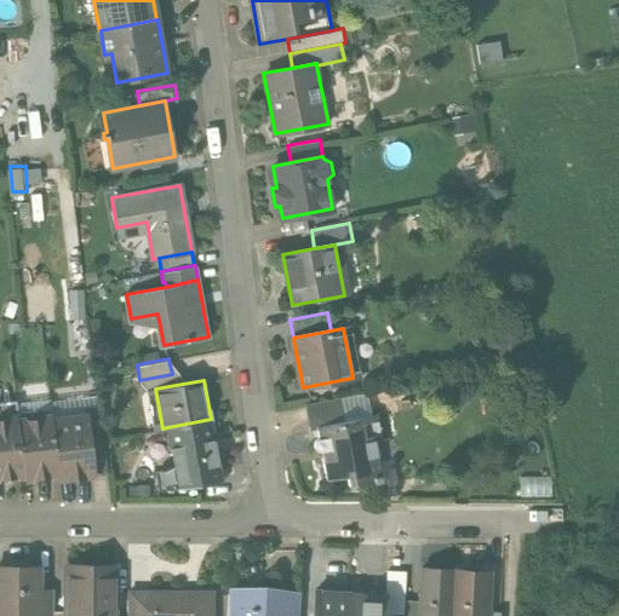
[(317,429),(317,426),(343,421),(338,397),(307,403),(311,430),(317,429)]
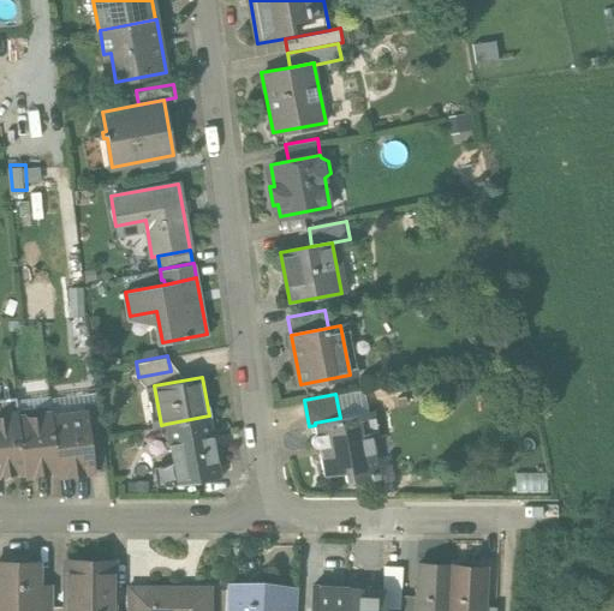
[(0,472),(24,469),(18,415),(18,413),(16,396),(0,397),(0,472)]
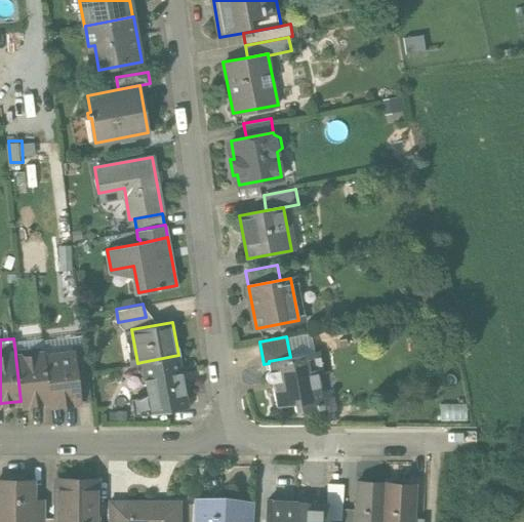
[(73,351),(44,355),(49,399),(50,404),(78,401),(78,400),(75,373),(73,351)]
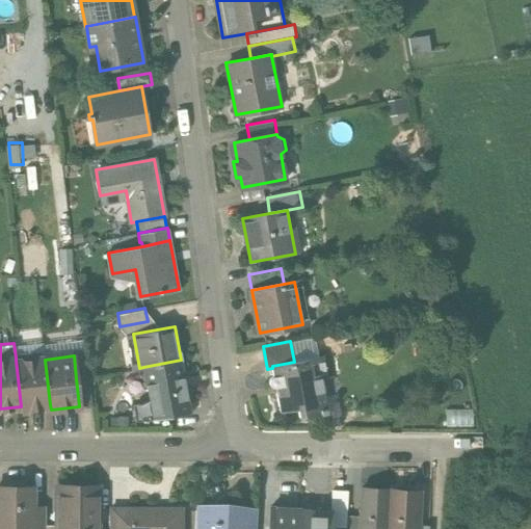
[(294,362),(272,366),(272,368),(274,376),(273,376),(272,377),(271,377),(270,378),(269,379),(269,381),(269,382),(270,384),(270,385),(271,386),(272,387),(273,387),(275,387),(276,387),(282,412),(299,408),(300,416),(322,412),(322,414),(328,413),(326,400),(322,401),(318,379),(329,377),(325,355),(294,362)]
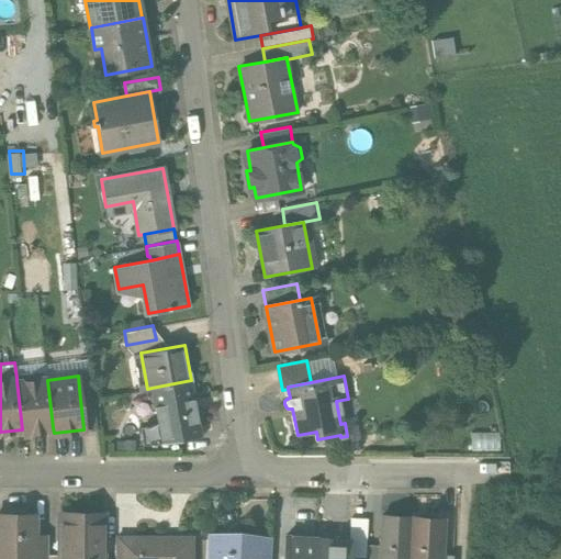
[(47,377),(17,380),(22,429),(23,432),(53,427),(47,380),(47,377)]
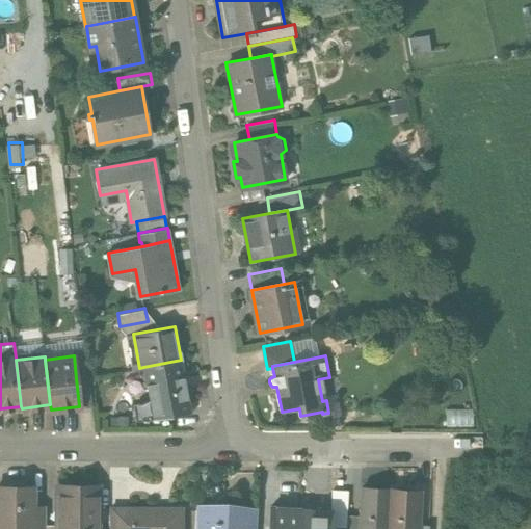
[(181,360),(143,367),(151,404),(153,419),(191,413),(188,397),(188,398),(181,360)]
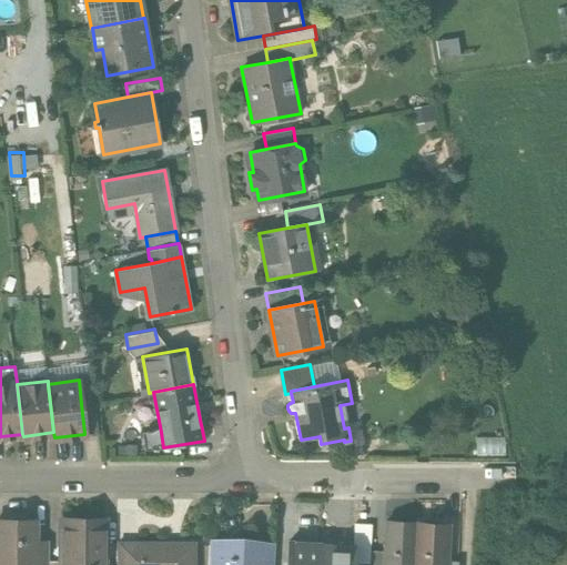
[(94,402),(81,404),(84,433),(84,434),(84,435),(99,433),(94,402)]
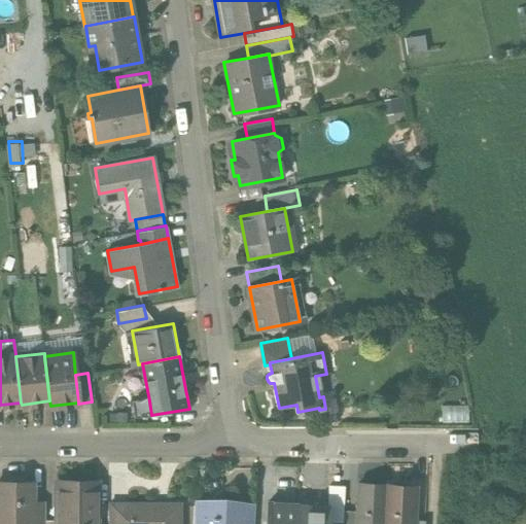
[(97,482),(59,481),(58,519),(58,523),(97,523),(97,522),(97,482)]
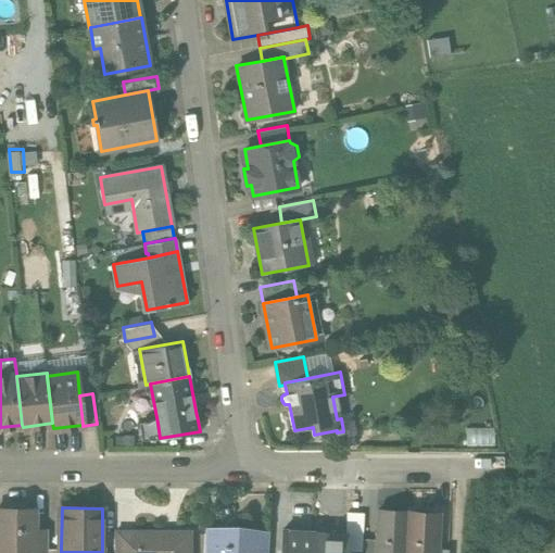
[(36,508),(0,508),(0,552),(19,552),(19,550),(33,550),(33,552),(35,552),(35,529),(36,508)]
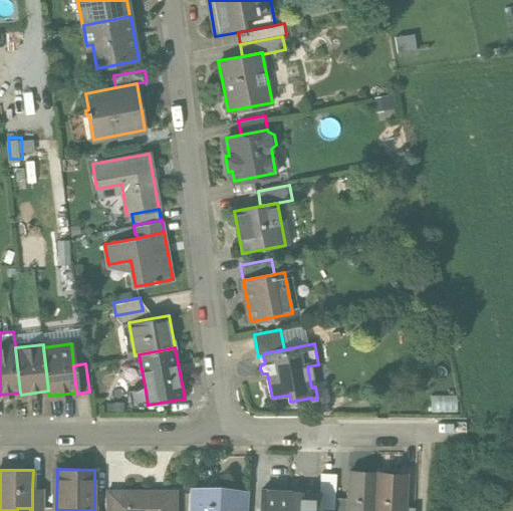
[(321,472),(320,492),(323,492),(322,508),(335,509),(335,497),(336,473),(321,472)]
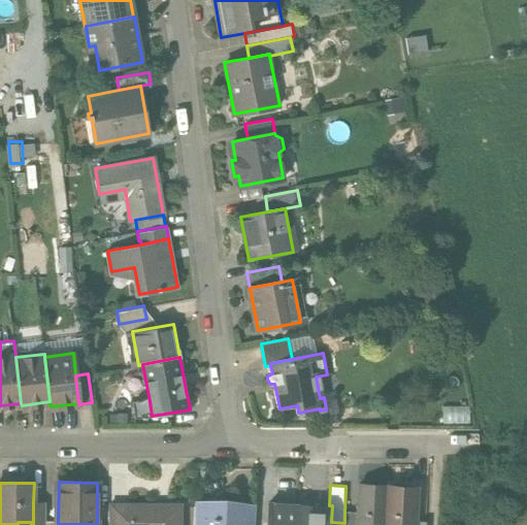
[(385,524),(388,487),(359,485),(358,512),(356,524),(385,524)]
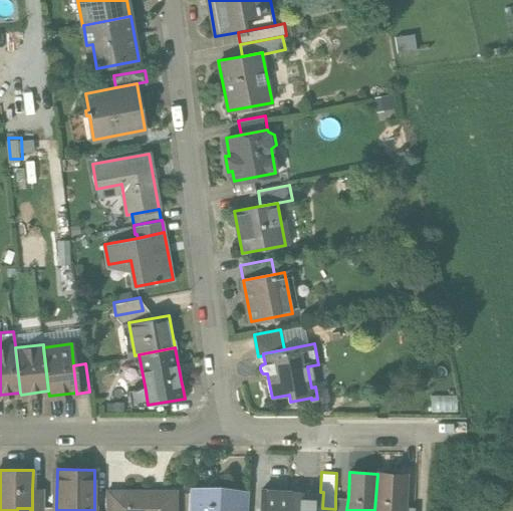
[(406,475),(377,474),(374,510),(403,510),(404,507),(406,475)]
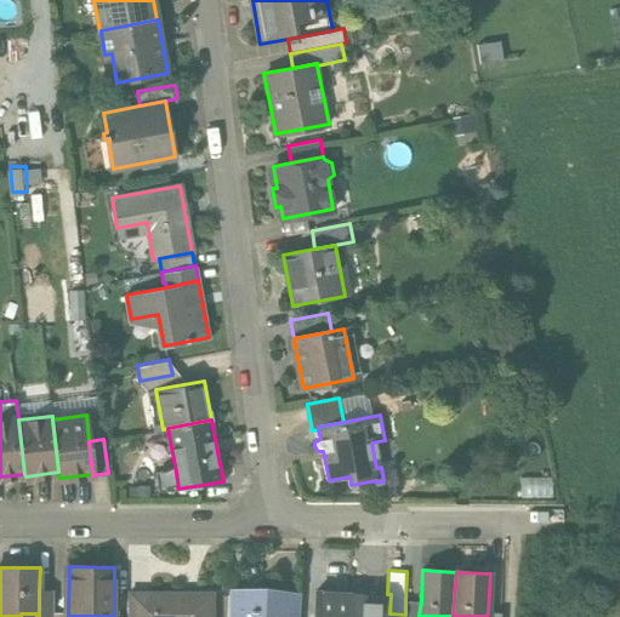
[(39,616),(53,616),(53,610),(53,590),(39,590),(39,616)]
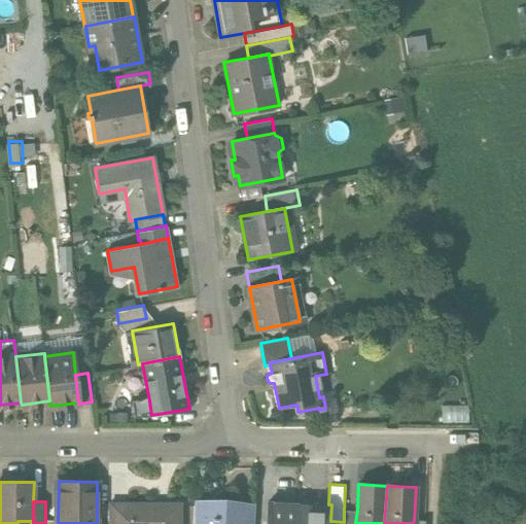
[(194,523),(207,523),(208,510),(209,501),(196,501),(194,523)]
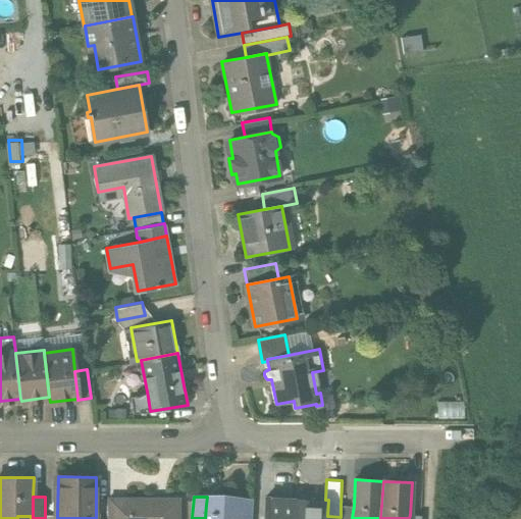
[(295,518),(296,499),(265,497),(263,518),(295,518)]
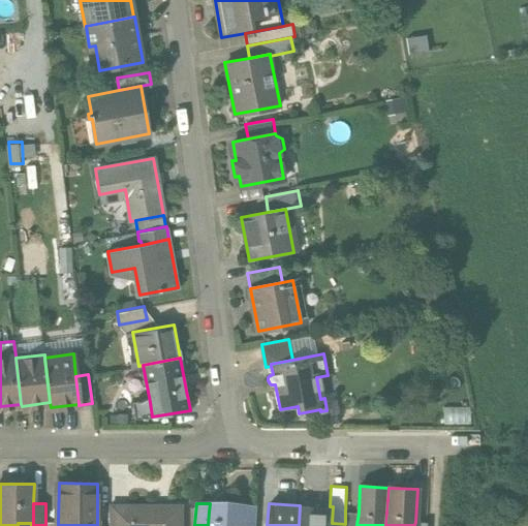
[(217,504),(209,512),(208,525),(243,525),(245,514),(237,505),(217,504)]
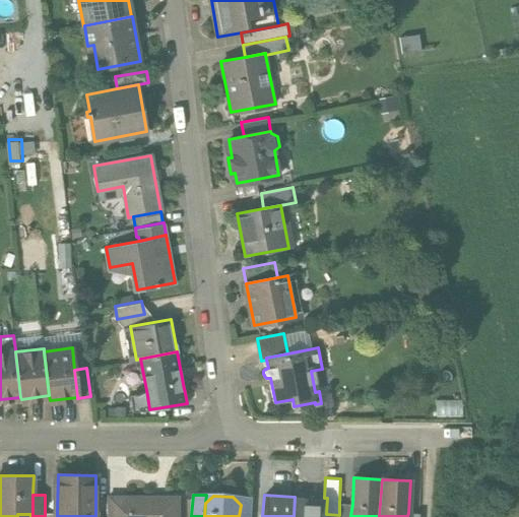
[(107,516),(127,516),(128,497),(107,497),(107,515),(107,516)]
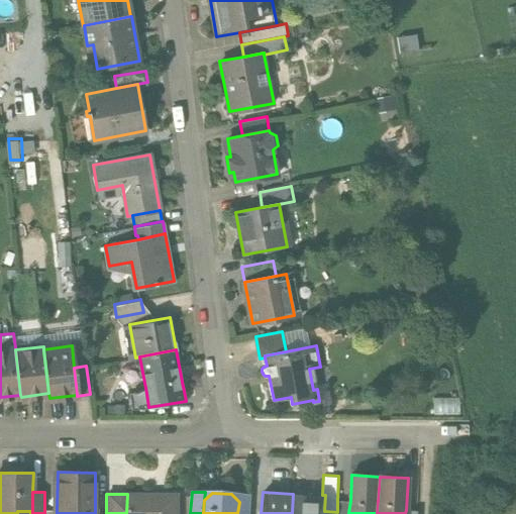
[(176,513),(177,494),(127,494),(126,513),(176,513)]
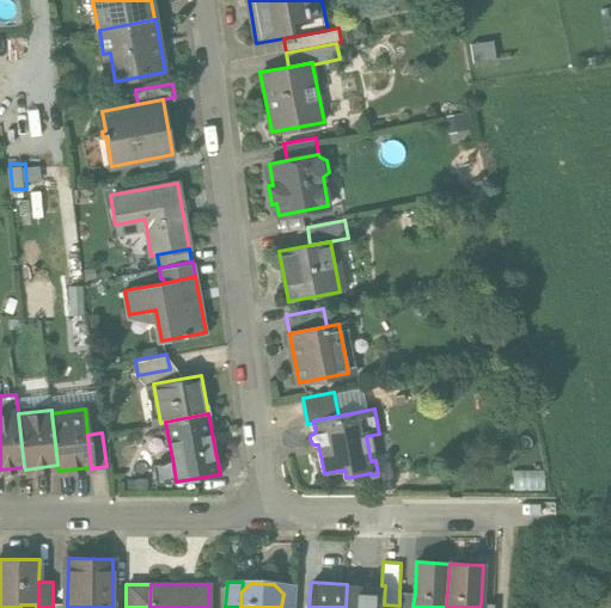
[(281,607),(294,607),(297,585),(283,584),(283,594),(281,607)]
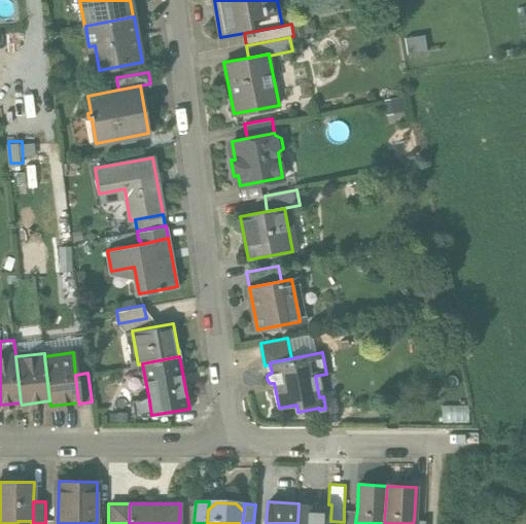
[(328,504),(299,503),(297,523),(330,523),(330,521),(331,504),(328,504)]
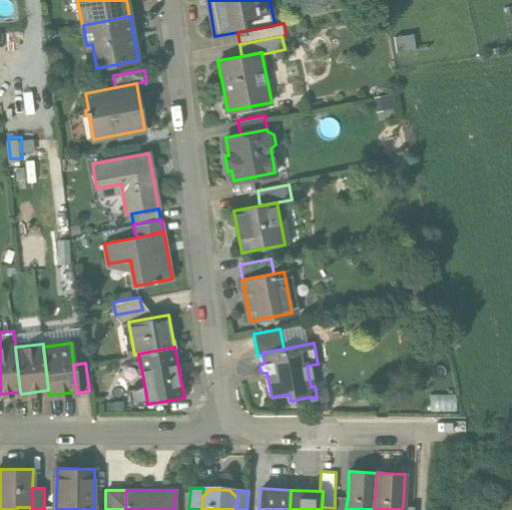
[(346,509),(348,497),(335,496),(335,508),(334,509),(346,509)]
